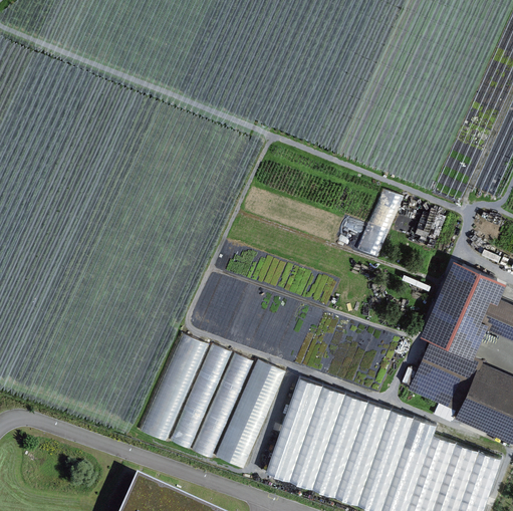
[(504,286),(450,264),(417,339),(471,361),(485,332),(512,345),(512,308),(497,303),(504,286)]
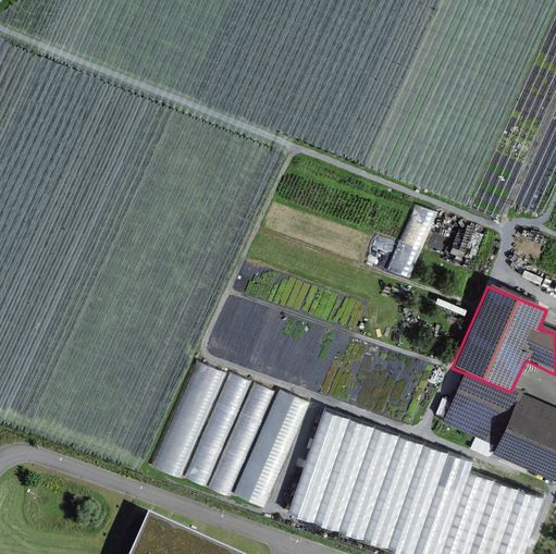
[(157,469),(185,479),(209,488),(209,489),(234,499),(272,389),(194,361),(157,469)]
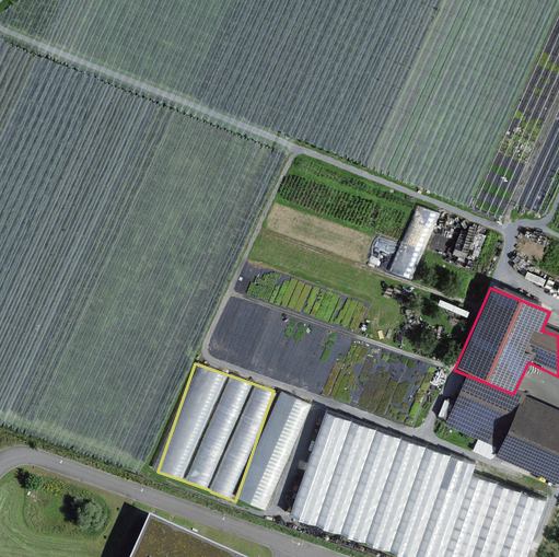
[(558,416),(467,376),(444,430),(498,452),(493,464),(556,489),(558,482),(558,416)]
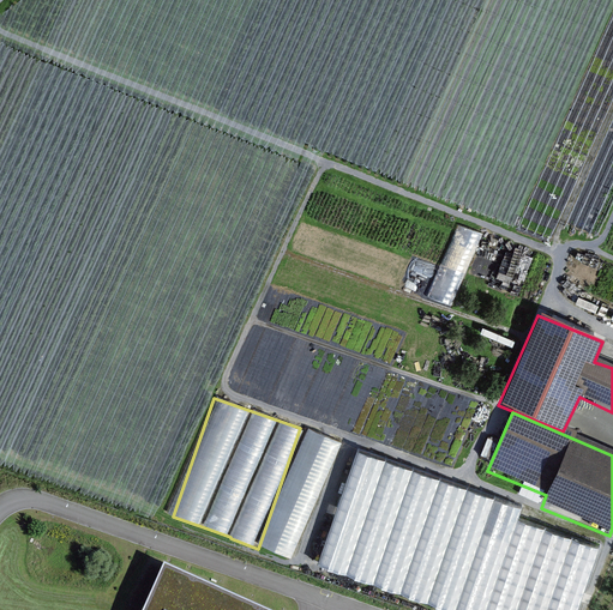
[(296,561),(340,442),(305,429),(262,548),(296,561)]
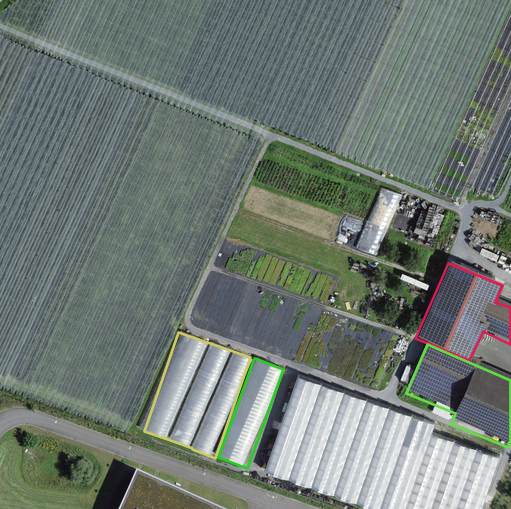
[(295,379),(266,477),(374,508),(483,508),(499,457),(432,437),(436,421),(295,379)]
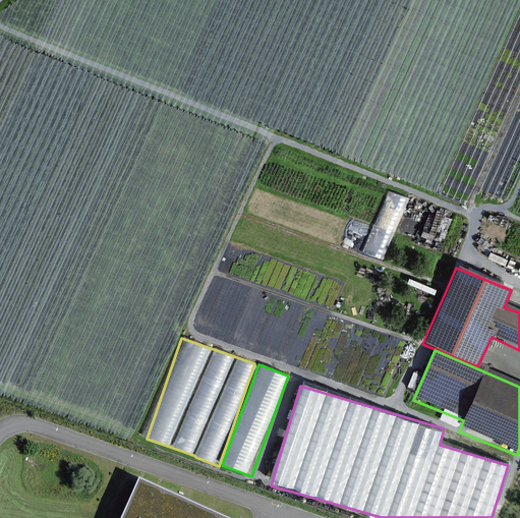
[(198,517),(132,490),(119,517),(198,517)]
